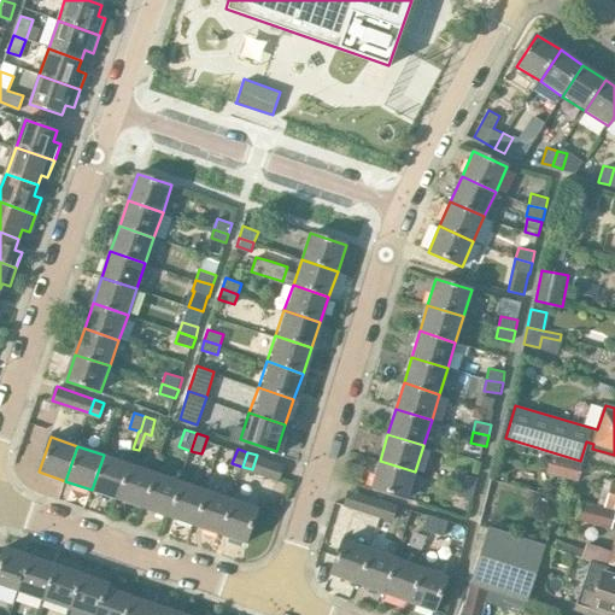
[(92,490),(117,498),(129,463),(104,455),(92,490)]
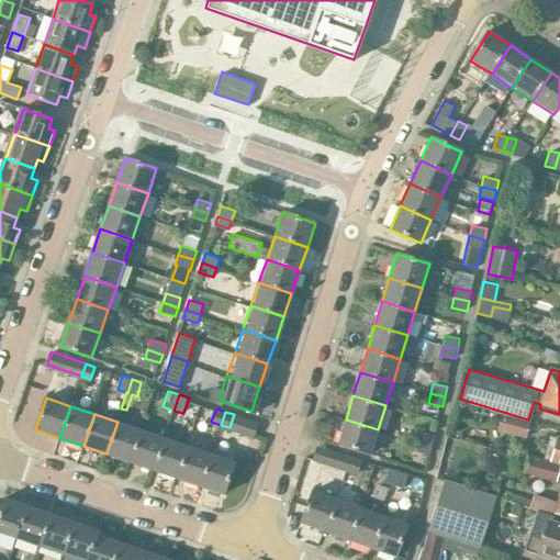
[(234,414),(230,427),(254,436),(258,423),(234,414)]
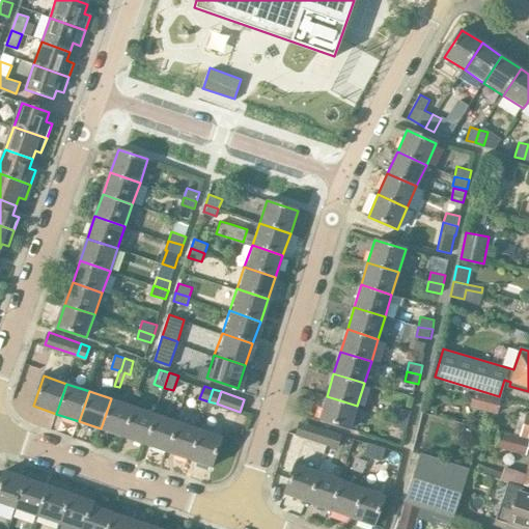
[(502,397),(499,396),(473,391),(470,407),(498,414),(502,397)]
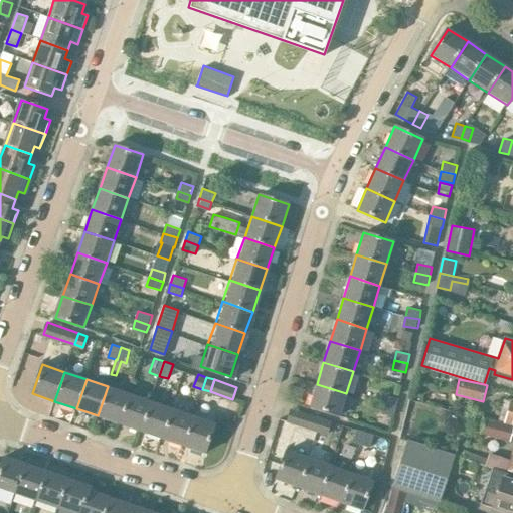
[(346,393),(317,384),(310,406),(339,415),(346,393)]
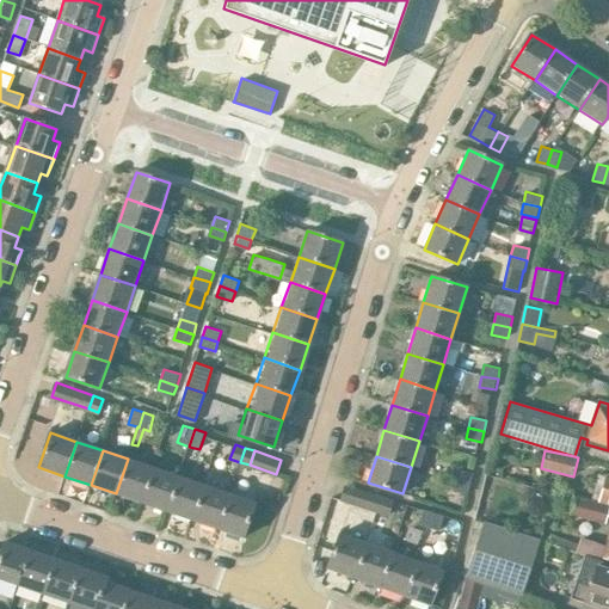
[(116,493),(141,503),(153,468),(128,459),(116,493)]
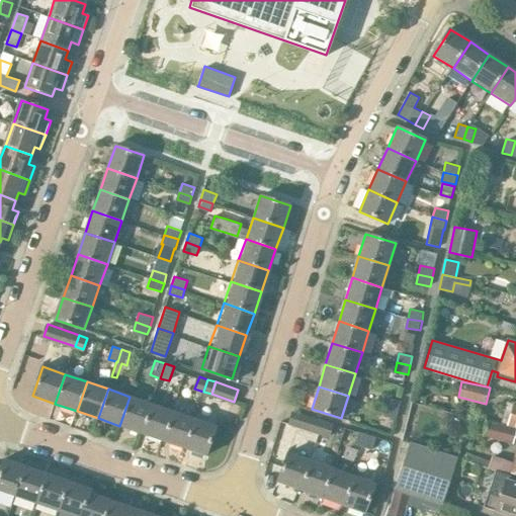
[(119,426),(141,433),(151,404),(130,397),(119,426)]
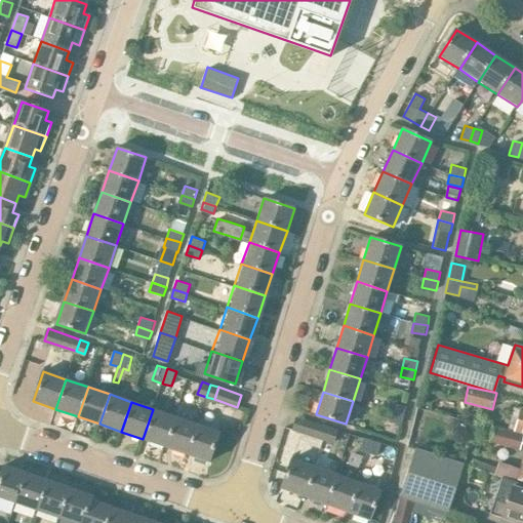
[(393,403),(391,412),(405,415),(407,406),(393,403)]
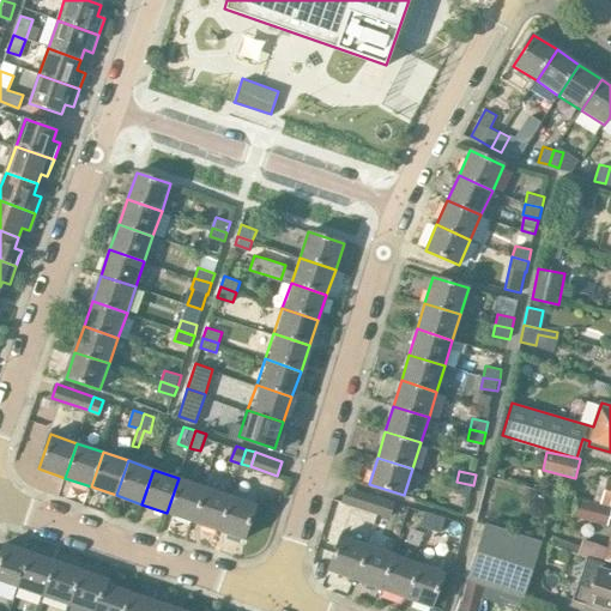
[(167,513),(193,521),(205,488),(179,478),(167,513)]
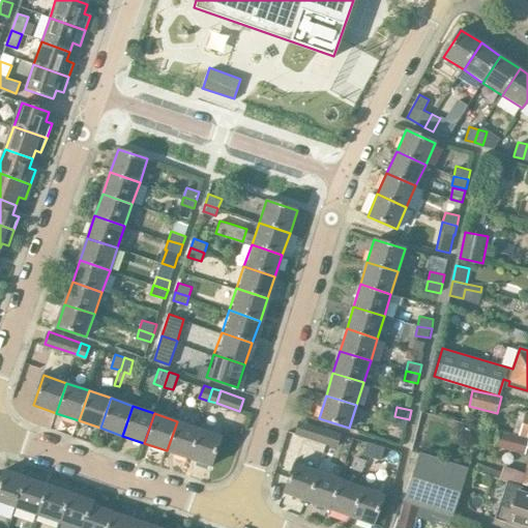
[(407,429),(409,419),(394,416),(392,426),(407,429)]
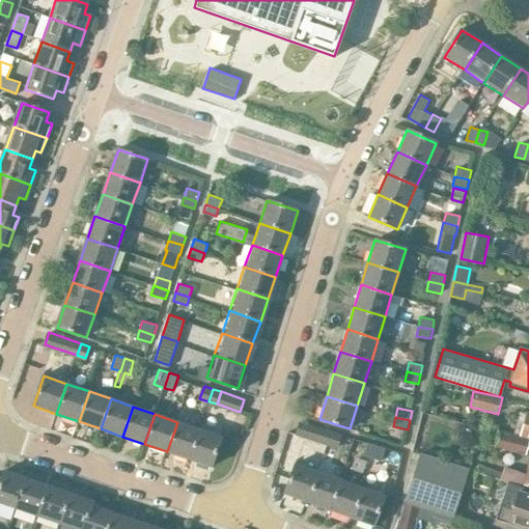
[(328,443),(332,432),(301,421),(298,434),(328,443)]
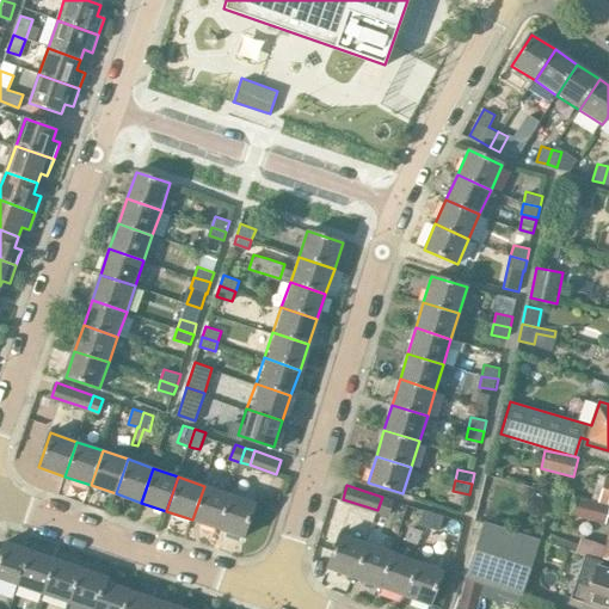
[(192,520),(217,529),(229,494),(204,486),(192,520)]
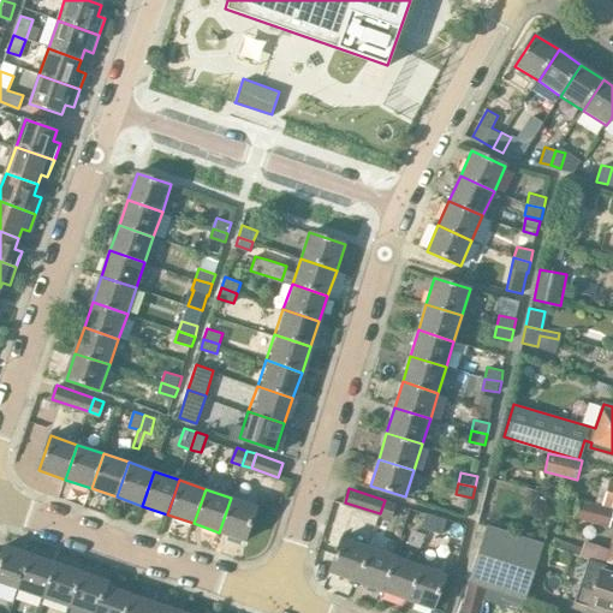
[(487,495),(483,511),(499,515),(503,499),(487,495)]
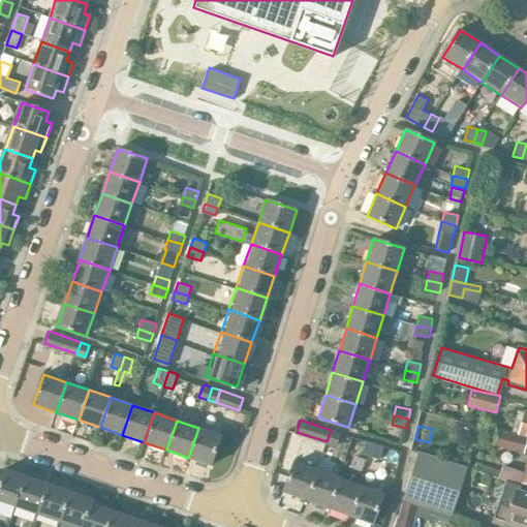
[(221,435),(198,428),(188,458),(211,465),(221,435)]
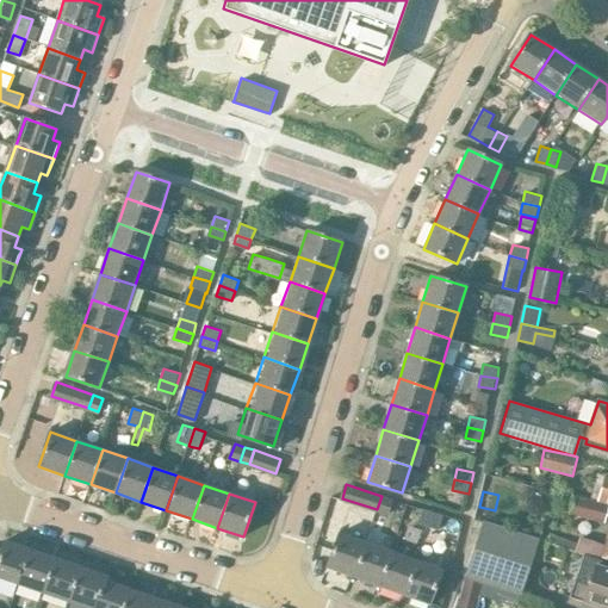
[(575,495),(570,513),(606,522),(607,516),(607,503),(575,495)]
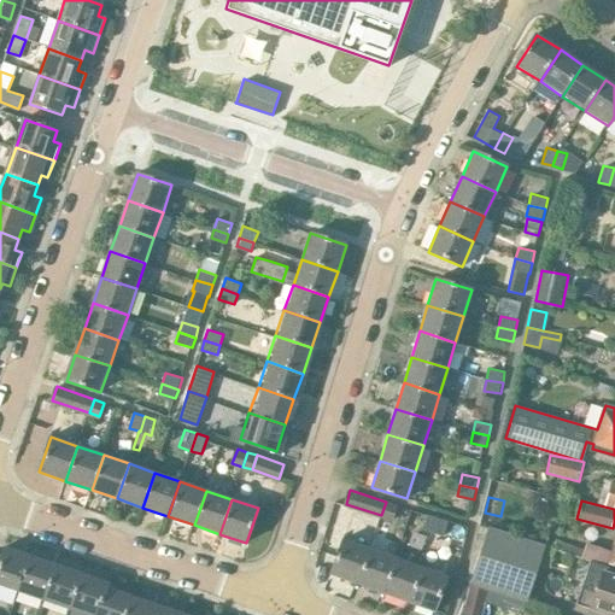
[(397,504),(386,502),(381,515),(392,519),(397,504)]
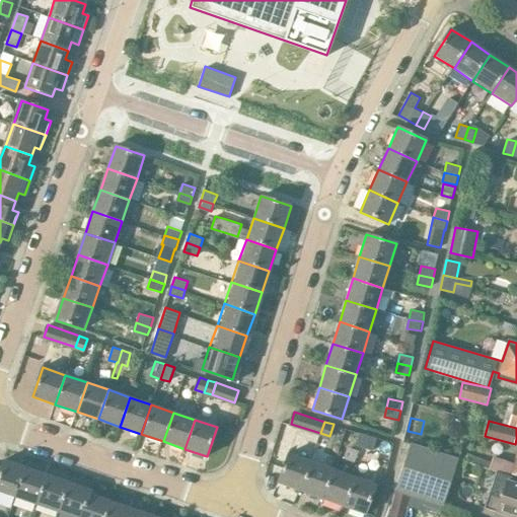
[(357,444),(364,446),(368,434),(361,432),(357,444)]
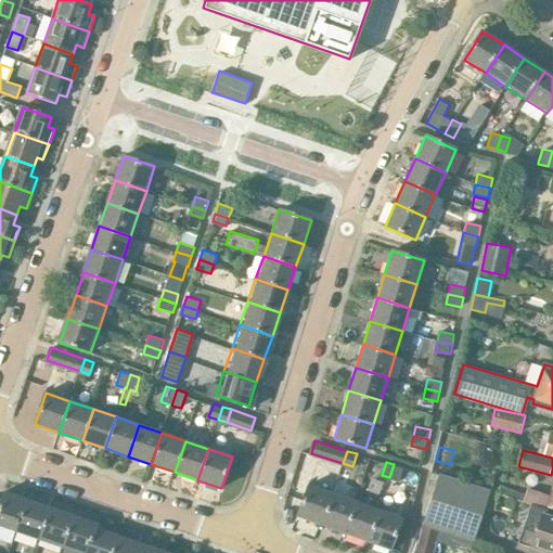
[(394,464),(389,477),(399,480),(403,467),(394,464)]
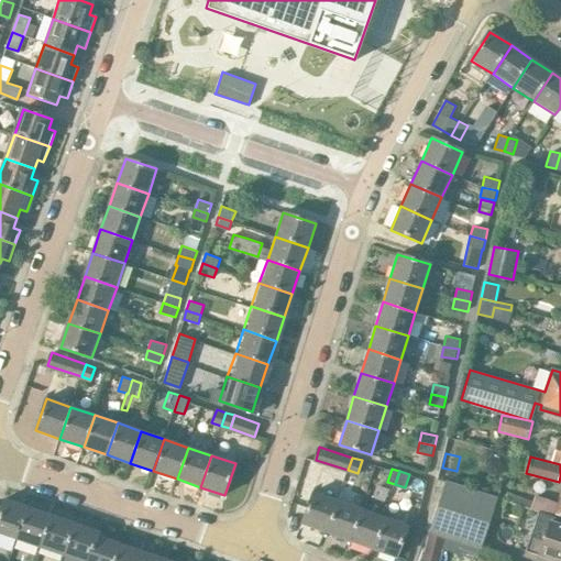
[(481,549),(493,513),(498,496),(449,479),(448,482),(438,477),(435,491),(443,494),(430,531),(481,549)]
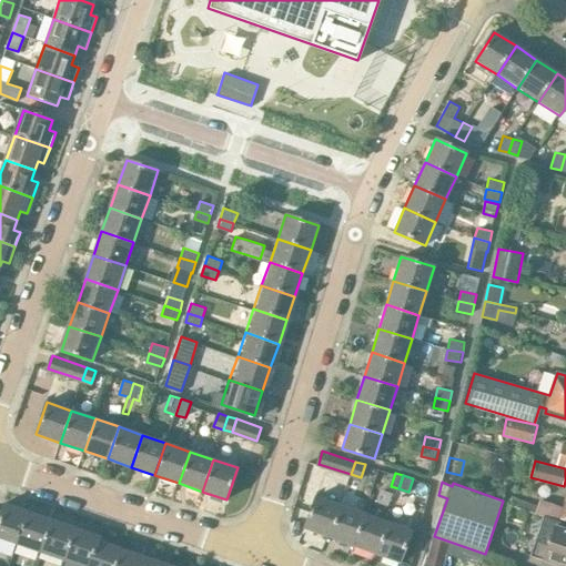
[(552,507),(527,498),(515,494),(511,504),(532,512),(532,511),(548,516),(552,507)]
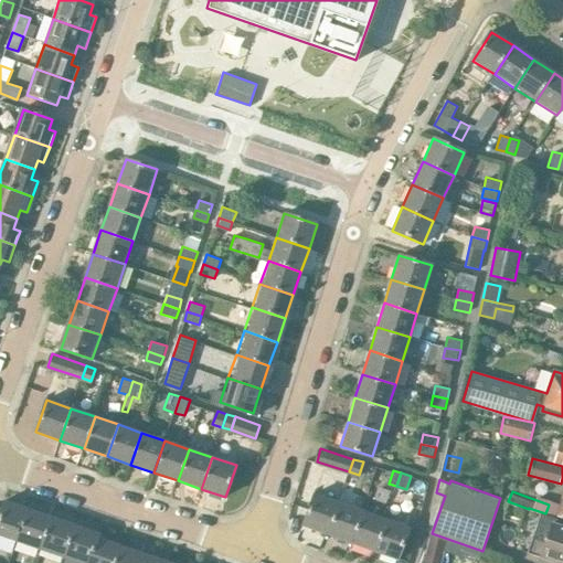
[(327,534),(338,502),(315,494),(303,526),(327,534)]
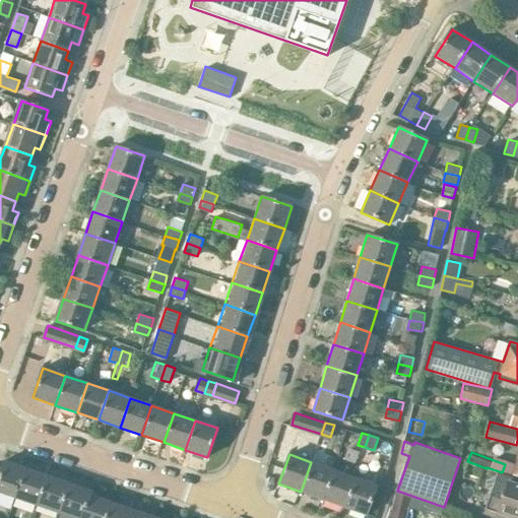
[(0,473),(0,492),(15,497),(16,498),(27,467),(5,460),(0,473)]
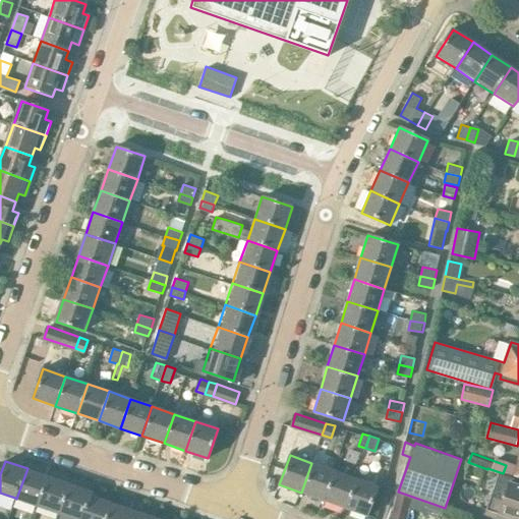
[(301,493),(323,500),(334,470),(311,463),(301,493)]
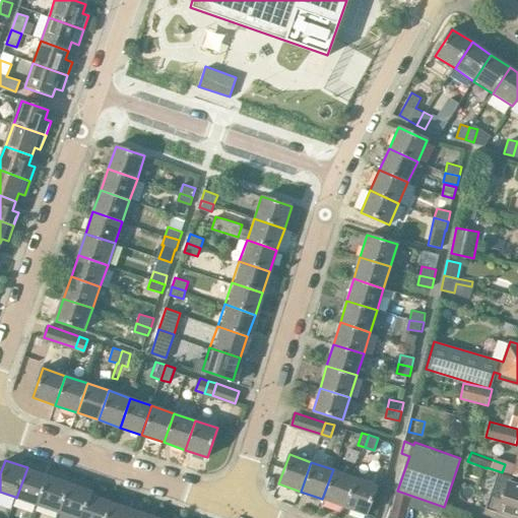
[(27,467),(16,498),(38,505),(49,475),(27,467)]
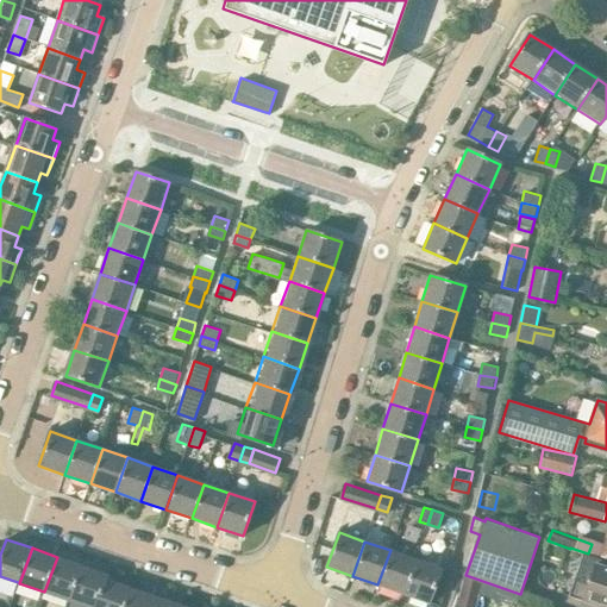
[(377,584),(402,594),(415,559),(390,550),(377,584)]
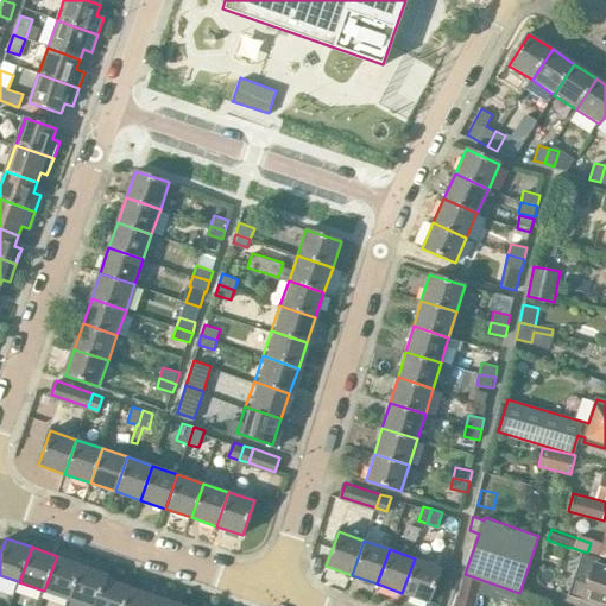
[(573,582),(568,594),(582,599),(604,605),(605,605),(605,566),(599,565),(601,557),(582,551),(573,582)]
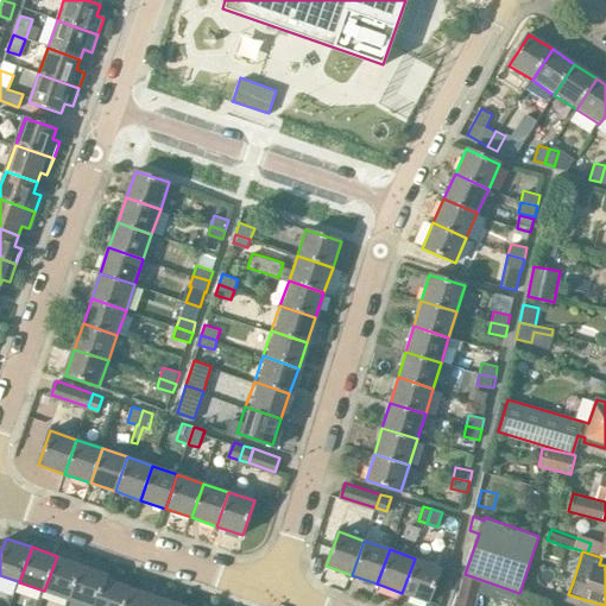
[(57,556),(44,591),(69,600),(82,565),(57,556)]
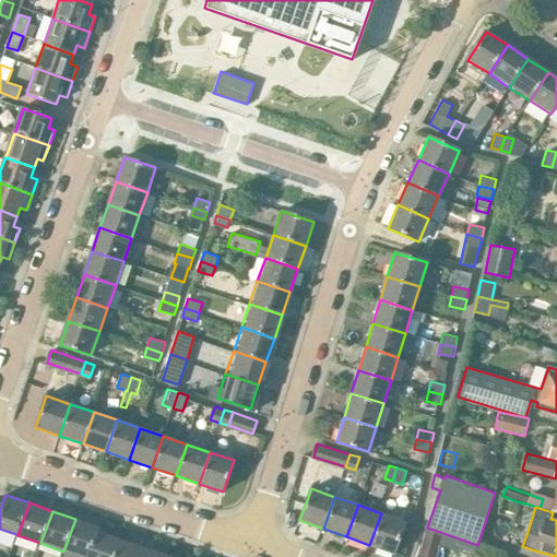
[(405,521),(381,513),(369,545),(393,554),(405,521)]
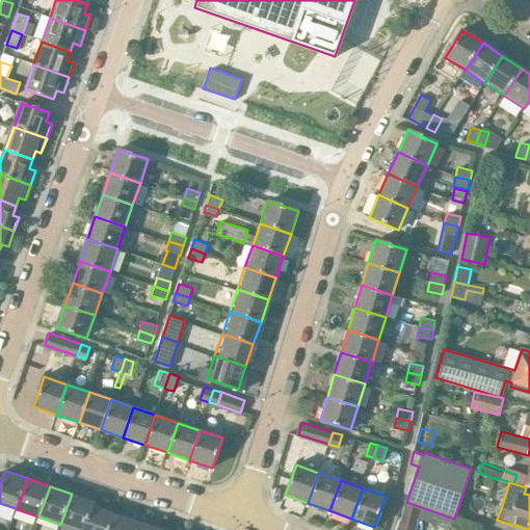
[(72,494),(60,525),(76,529),(83,529),(93,506),(94,502),(72,494)]
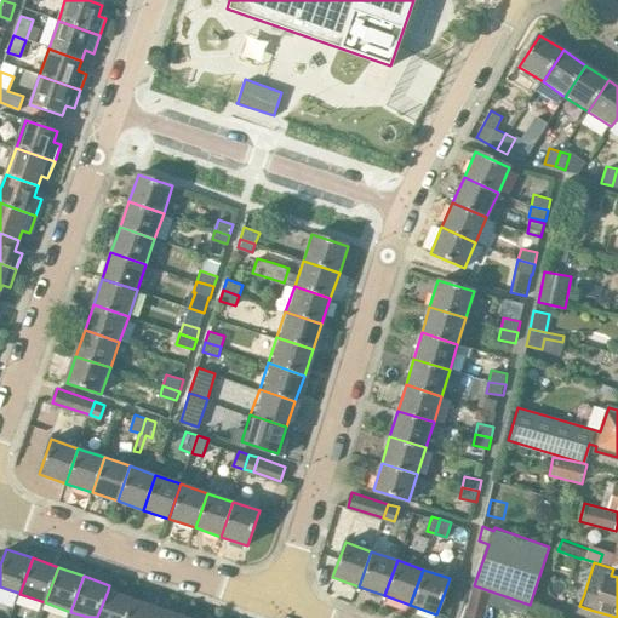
[(484,617),(491,593),(474,588),(467,617),(484,617)]
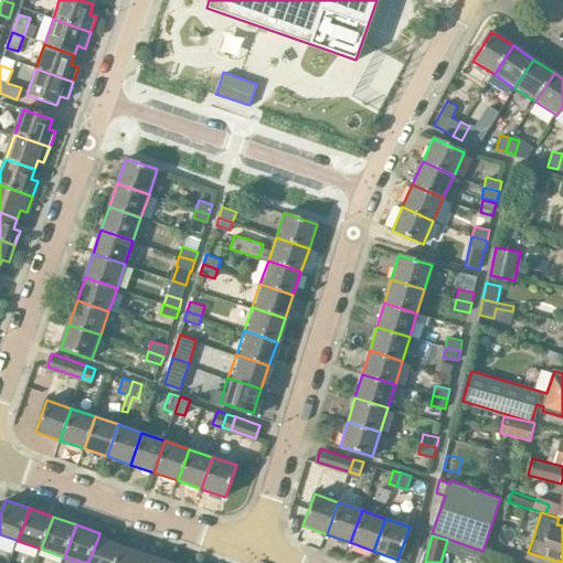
[(98,538),(88,562),(115,562),(121,545),(98,538)]
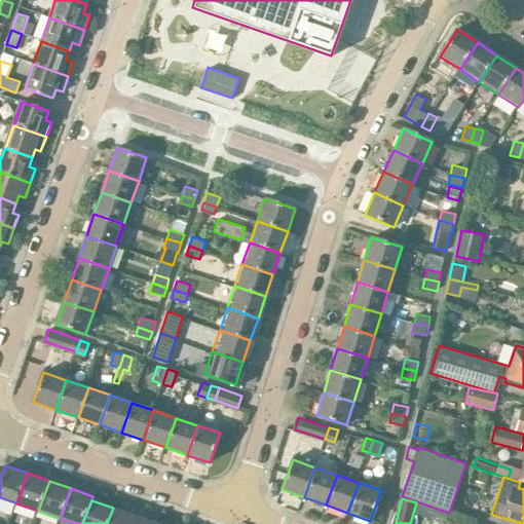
[(113,508),(107,523),(132,523),(135,516),(113,508)]
